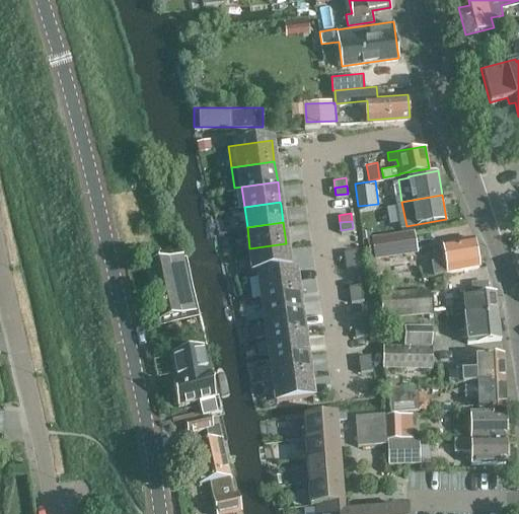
[(412,230),(373,235),(375,255),(415,250),(412,230)]
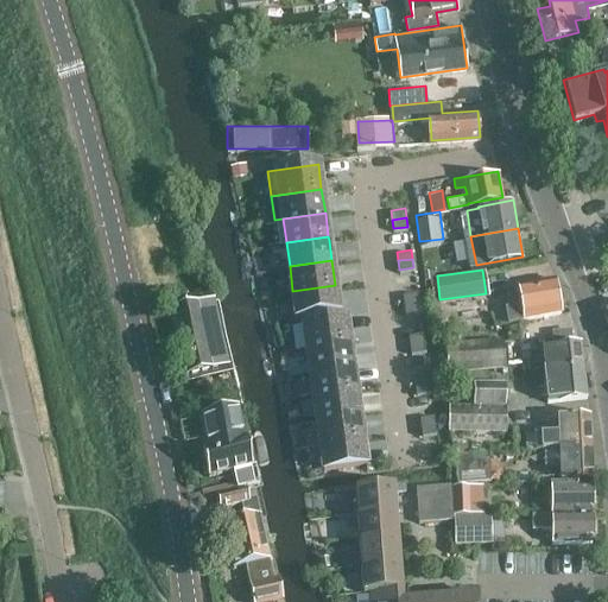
[(507,296),(504,297),(508,319),(524,316),(561,310),(558,296),(555,276),(506,285),(507,296)]
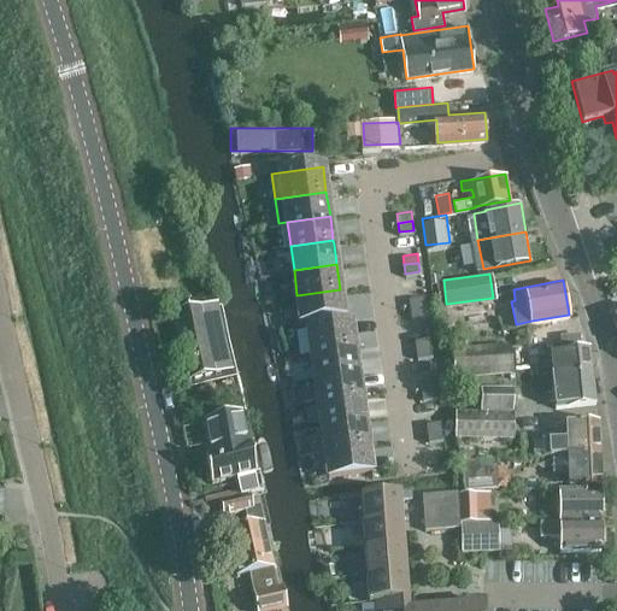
[(340,289),(297,295),(300,319),(344,313),(340,289)]
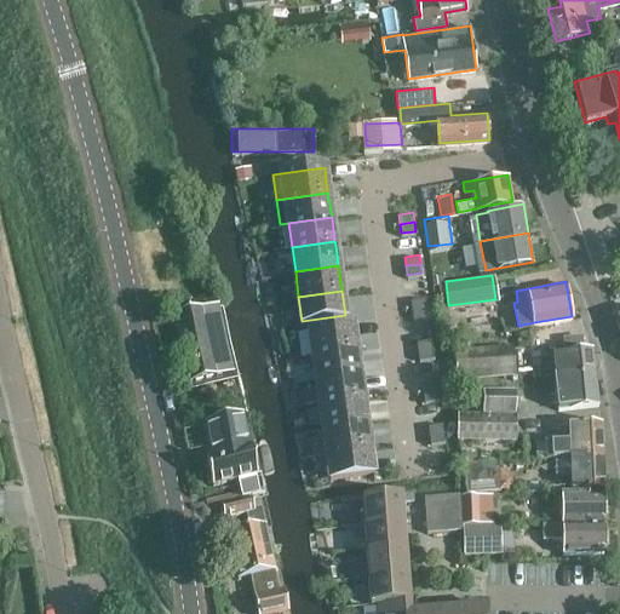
[(425,297),(411,298),(412,308),(426,305),(425,297)]
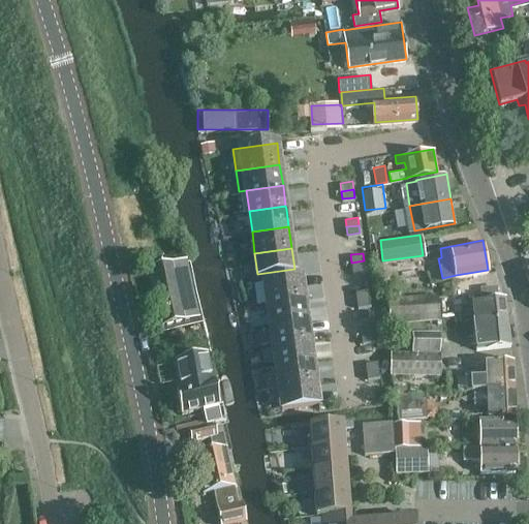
[(149,269),(161,326),(162,325),(197,316),(185,260),(150,269),(150,268),(149,269)]
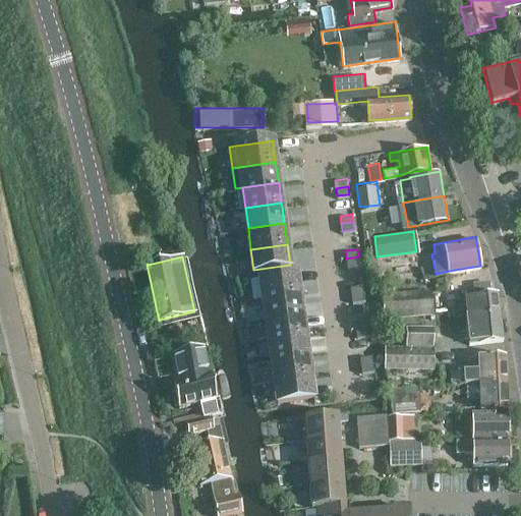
[(358,256),(346,259),(347,267),(359,265),(358,256)]
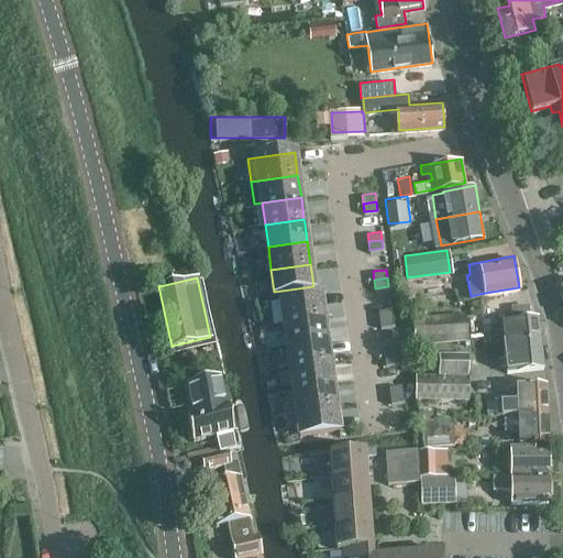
[(320,292),(280,297),(284,320),(323,315),(322,308),(320,292)]
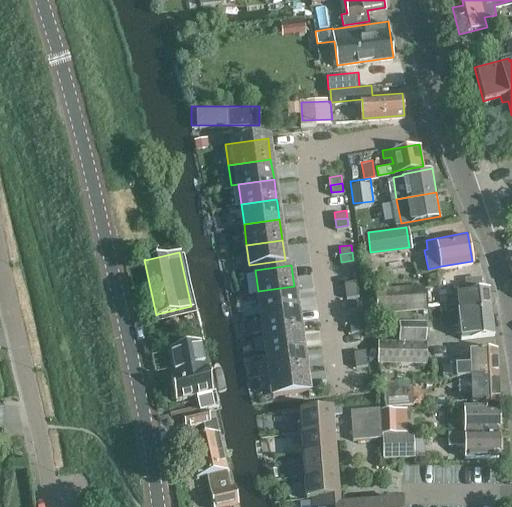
[(480,275),(465,277),(467,289),(481,287),(480,275)]
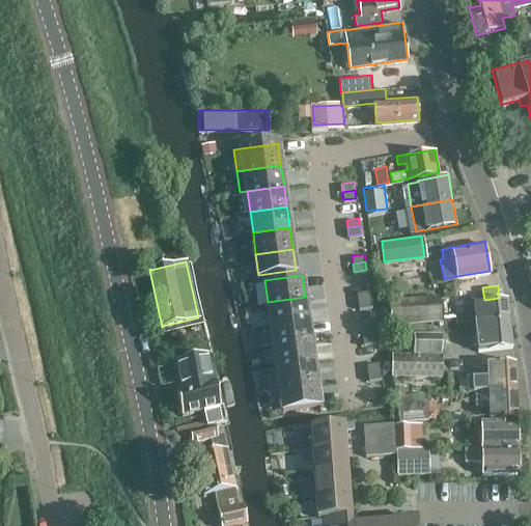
[(367,289),(357,292),(358,299),(369,298),(370,298),(369,289),(367,289)]
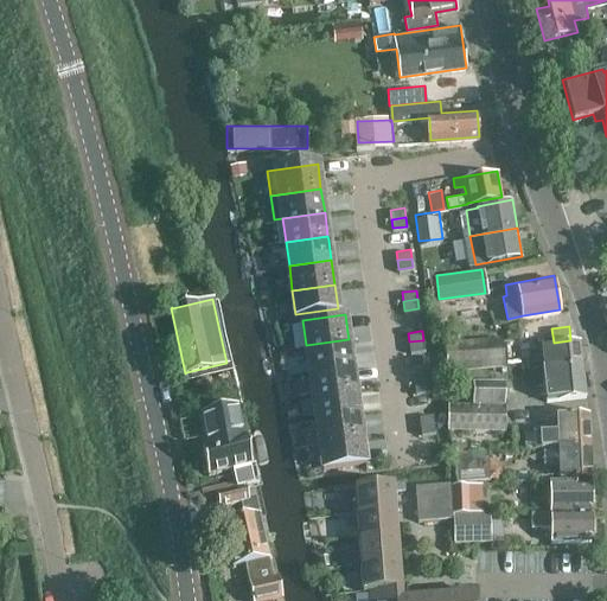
[(445,340),(446,349),(503,344),(502,336),(445,340)]
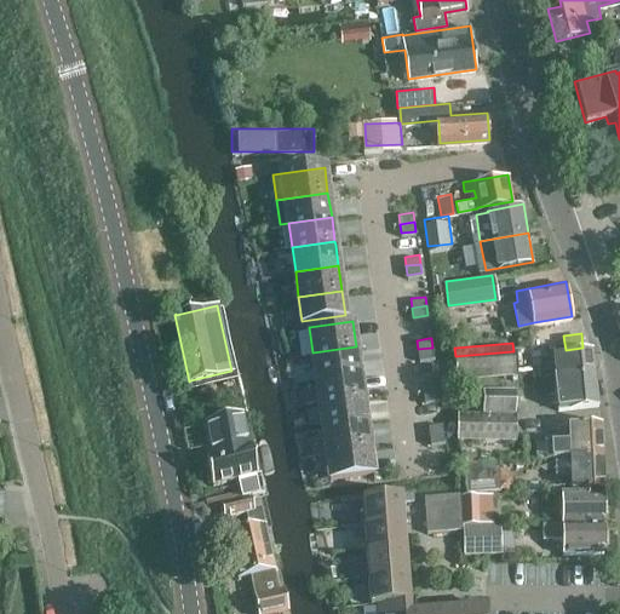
[(356,346),(313,353),(316,378),(360,372),(356,346)]
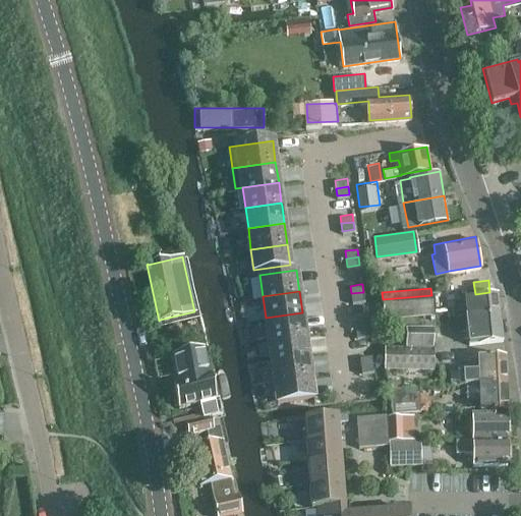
[(465,314),(466,319),(500,314),(498,291),(463,295),(464,306),(452,307),(453,316),(465,314)]
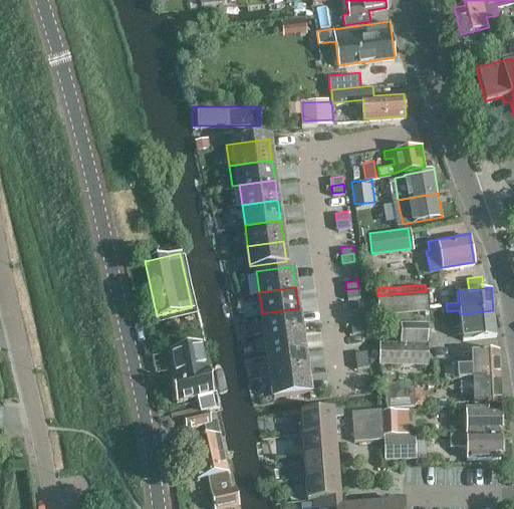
[(357,288),(346,289),(347,297),(359,295),(358,293),(358,288),(357,288)]
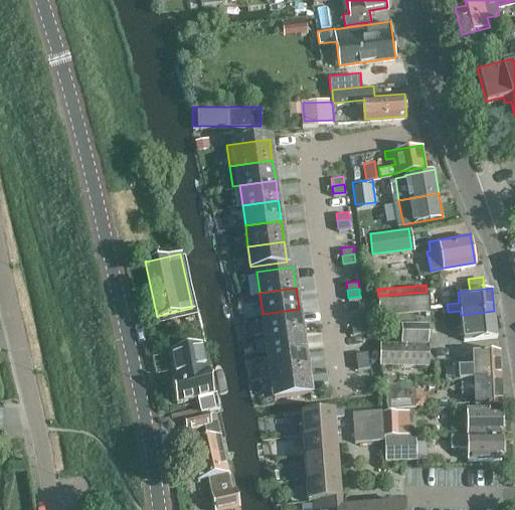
[(426,292),(378,296),(379,312),(427,307),(426,292)]
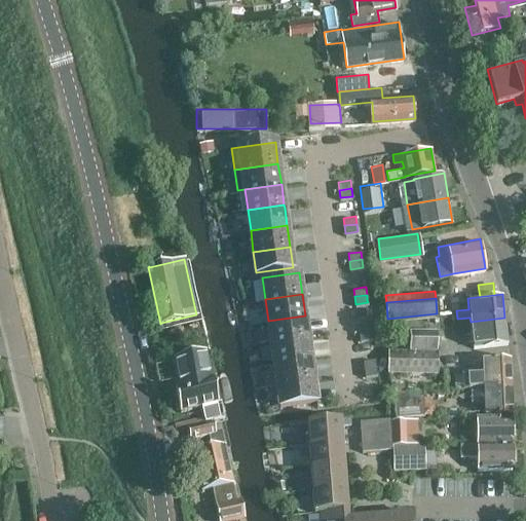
[(305,315),(268,321),(271,341),(307,336),(305,315)]
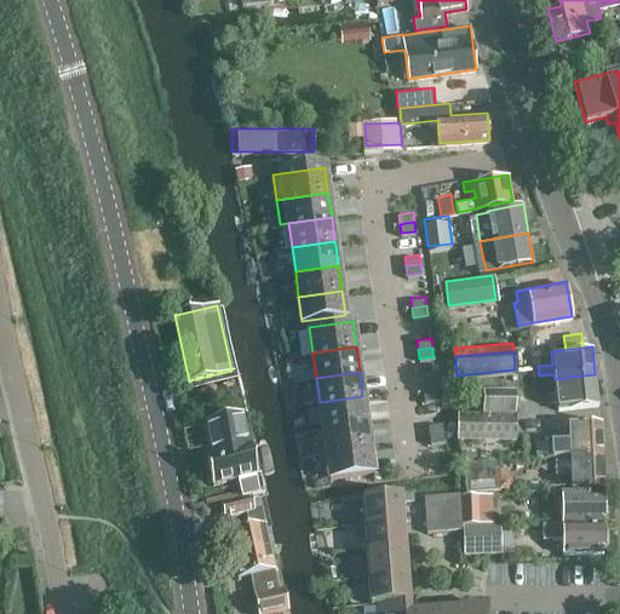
[(595,374),(555,379),(558,407),(598,402),(595,374)]
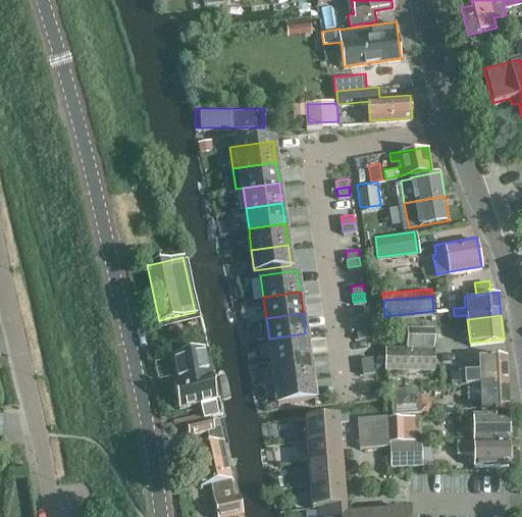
[(367,320),(355,321),(356,329),(368,327),(367,320)]
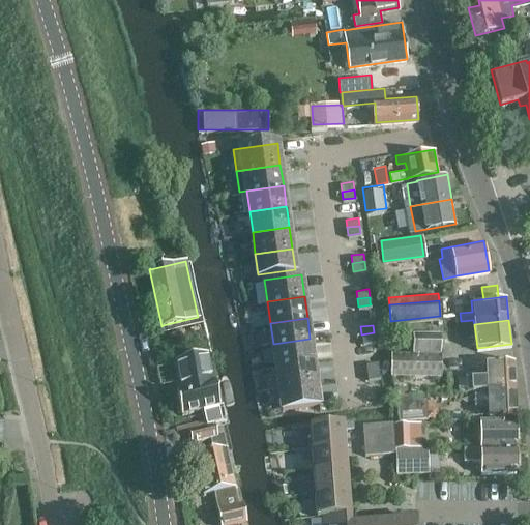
[(413,331),(413,350),(440,350),(441,331),(413,331)]
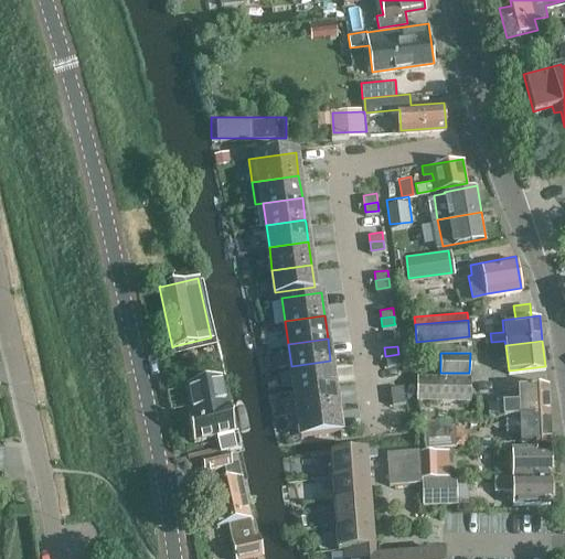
[(398,354),(385,356),(386,365),(400,363),(398,354)]
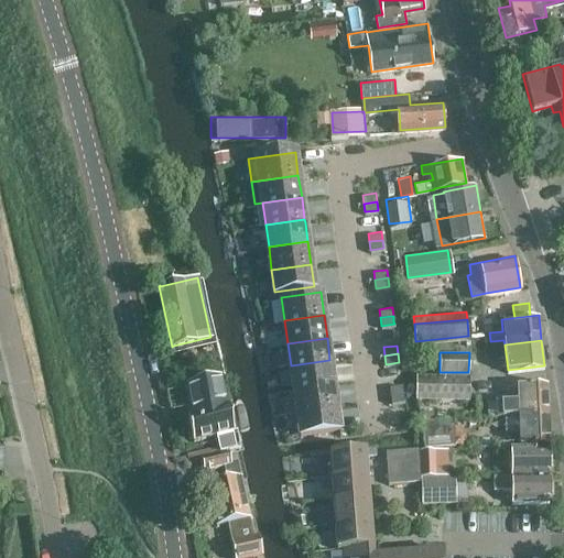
[(329,360),(291,365),(293,387),(333,382),(331,365),(329,360)]
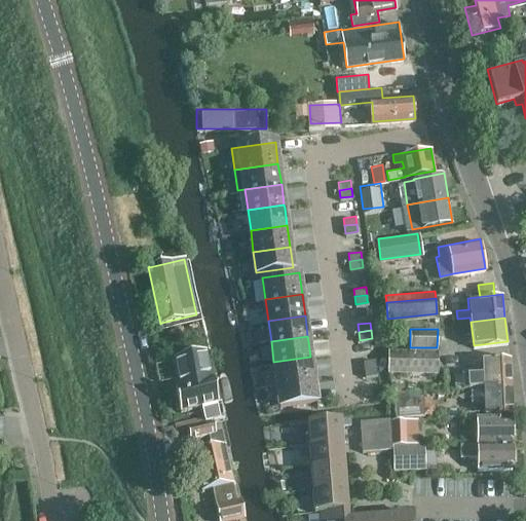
[(388,371),(437,371),(438,350),(388,349),(388,371)]
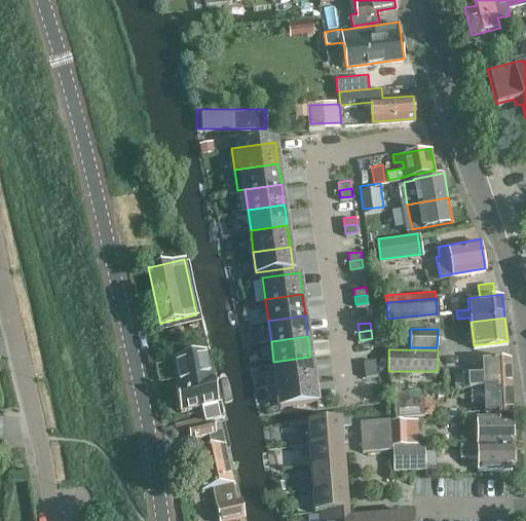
[(173,360),(179,386),(175,386),(181,414),(201,409),(203,420),(213,418),(219,417),(216,402),(217,402),(212,378),(211,379),(204,352),(173,360)]
